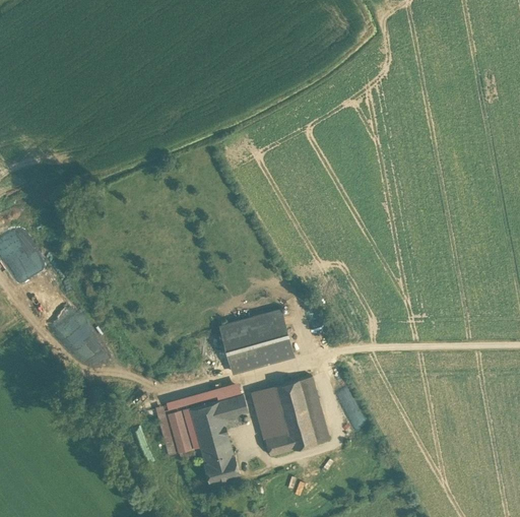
[(281,311),(220,328),(234,374),(294,358),(281,311)]
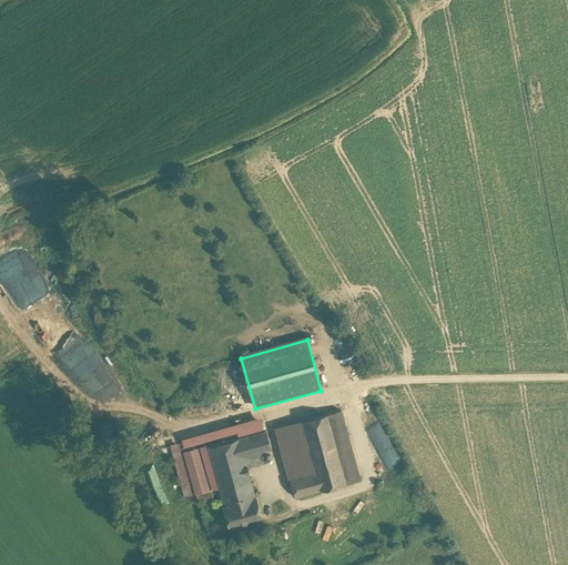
[(361,482),(341,412),(327,416),(347,485),(361,482)]
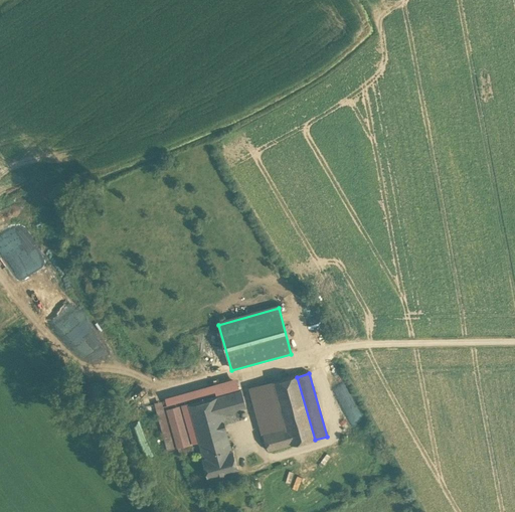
[(297,377),(247,390),(252,407),(274,401),(276,411),(263,415),(260,422),(268,453),(315,440),(297,377)]
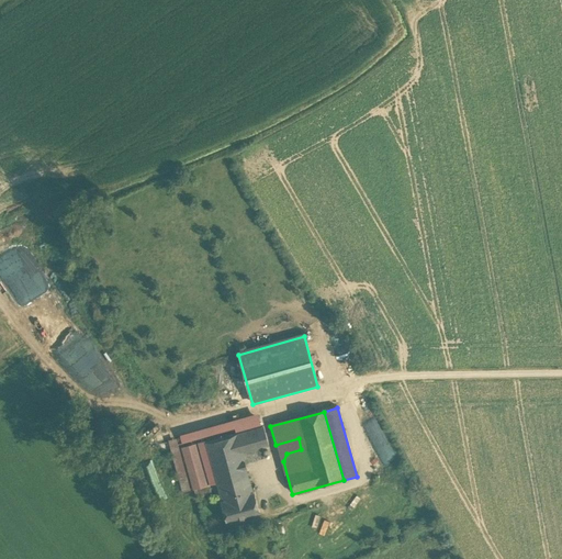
[(254,421),(203,435),(214,473),(217,485),(248,477),(245,465),(242,455),(261,449),(268,447),(262,428),(257,429),(254,421)]
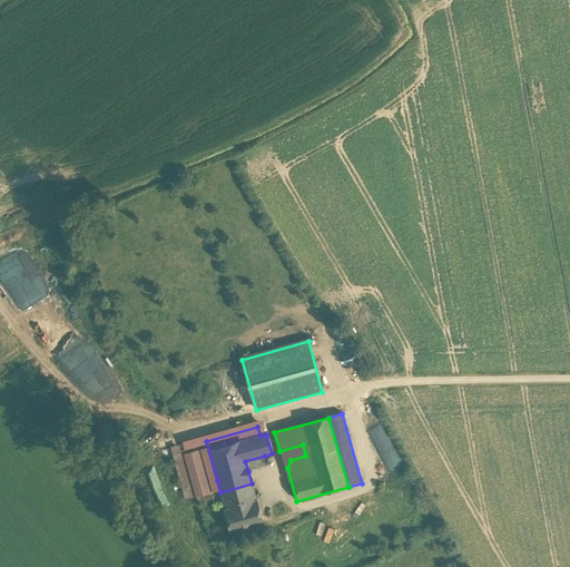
[(374,447),(386,475),(401,469),(389,441),(374,447)]
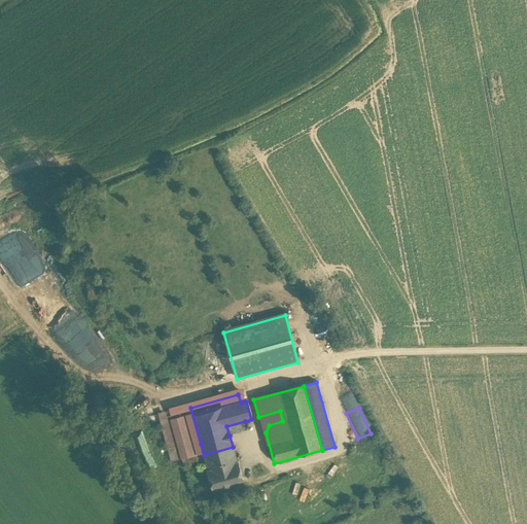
[(245,421),(226,426),(230,435),(248,430),(245,421)]
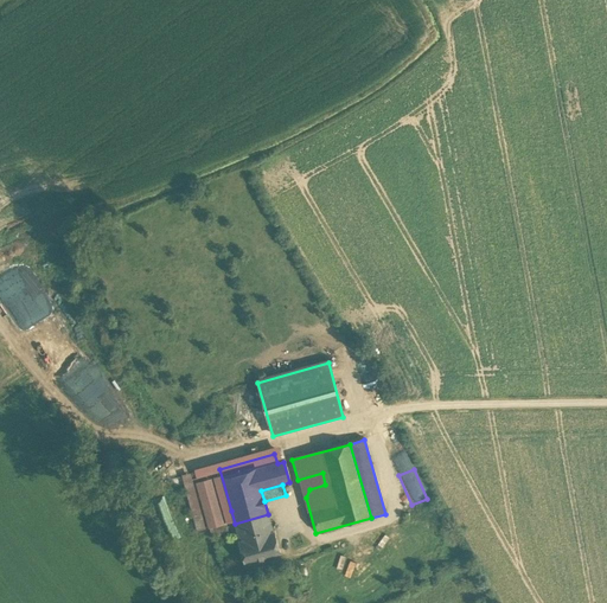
[(231,511),(206,518),(211,538),(228,533),(227,525),(235,524),(231,511)]
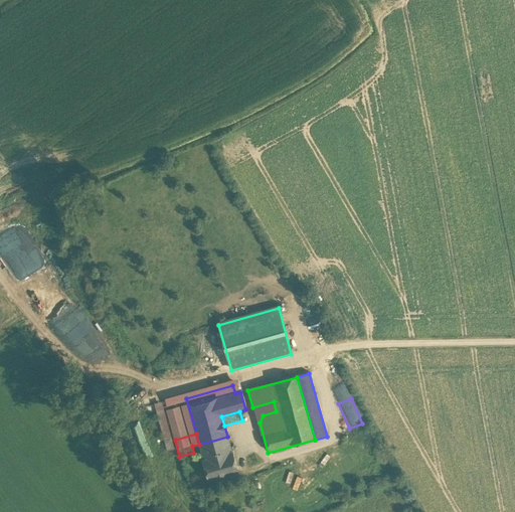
[(227,437),(199,445),(203,460),(202,461),(207,480),(237,472),(232,452),(231,453),(227,437)]
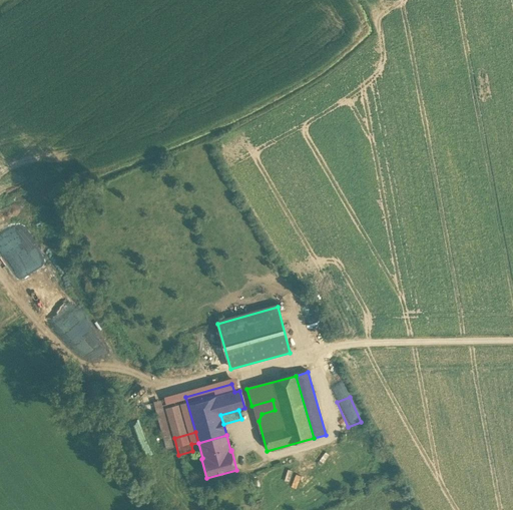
[(328,497),(339,491),(332,480),(321,486),(328,497)]
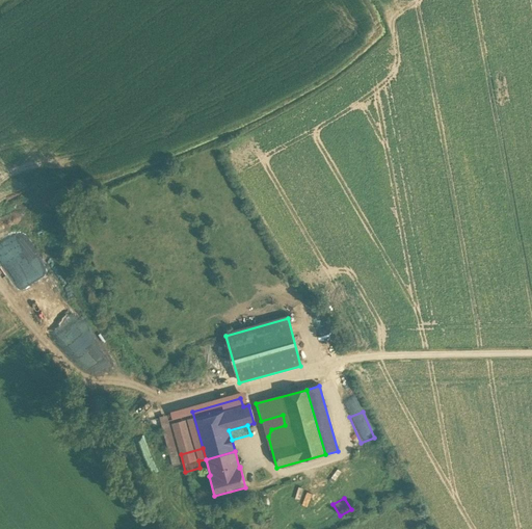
[(329,510),(337,523),(341,520),(334,508),(329,510)]
